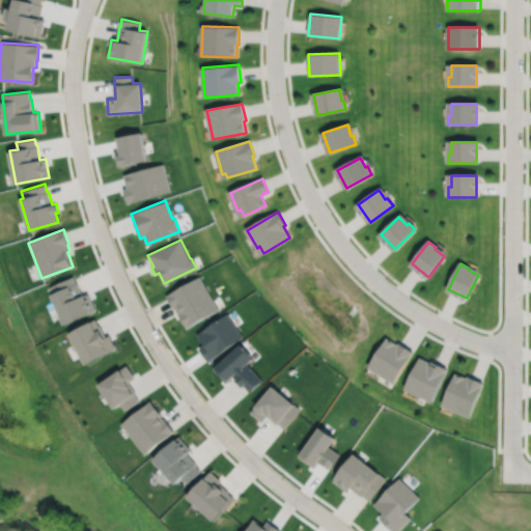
[(48,287),(64,324),(95,310),(88,294),(83,296),(77,282),(76,283),(73,276),(48,287)]
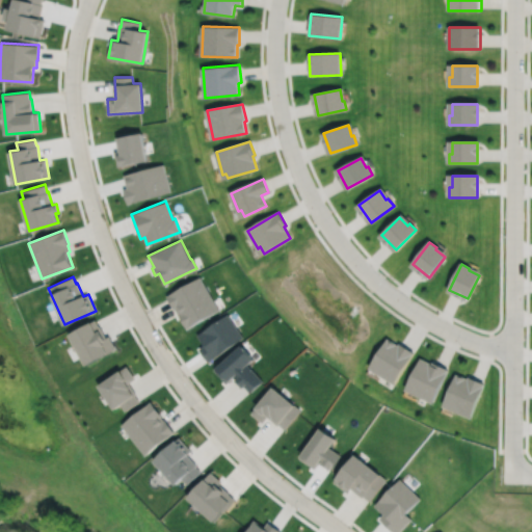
[(166,296),(174,309),(175,309),(187,328),(219,310),(200,276),(166,296)]
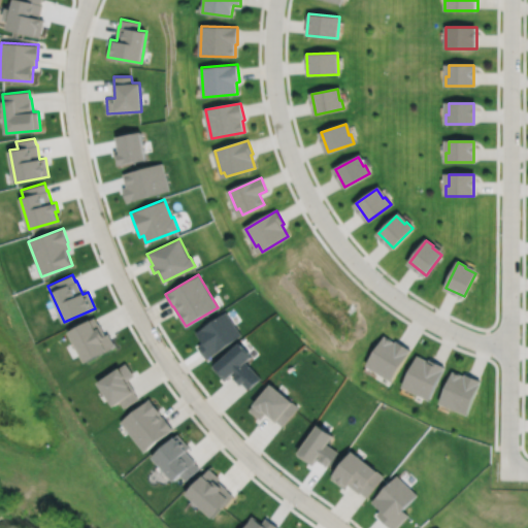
[(225,311),(195,332),(201,340),(202,342),(197,345),(206,359),(241,334),(225,311)]
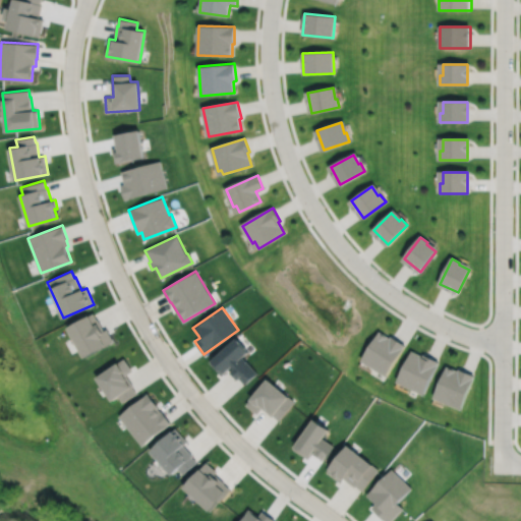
[(67,328),(84,357),(114,341),(107,329),(104,331),(94,312),(67,328)]
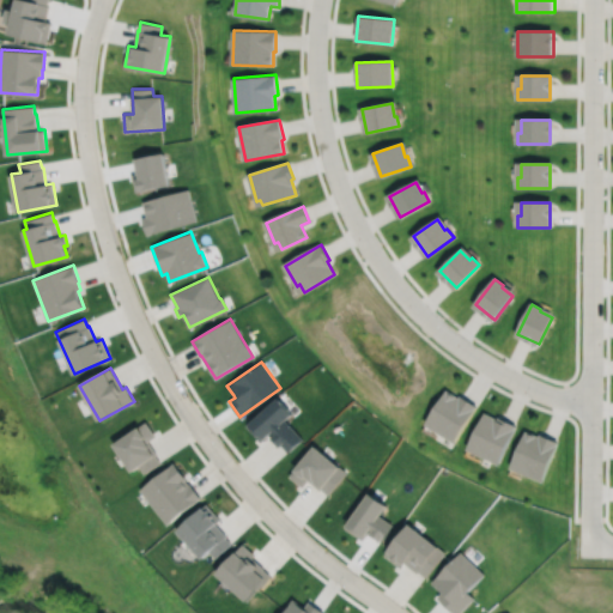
[(429,422),(436,426),(435,429),(455,441),(475,407),(461,399),(461,400),(447,392),(429,422)]
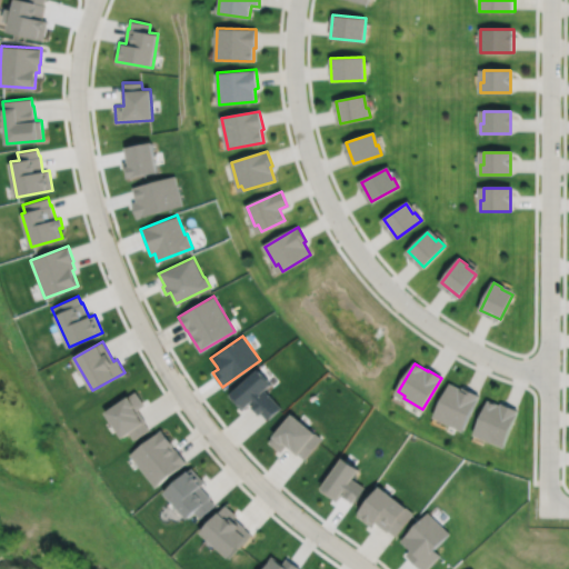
[(258,369),(228,395),(242,410),(249,403),(259,415),(260,413),(267,420),(281,407),(265,389),(271,383),(258,369)]
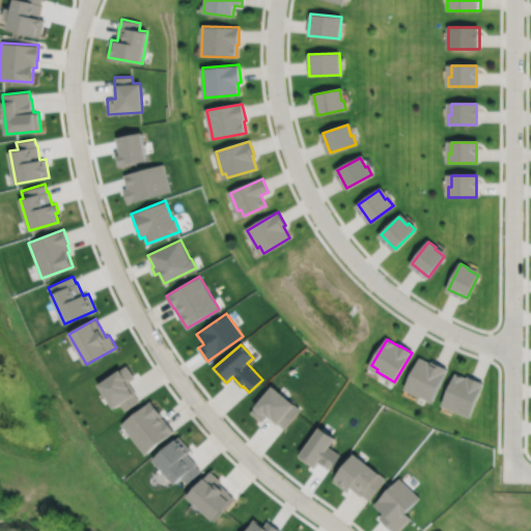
[(407,387),(414,390),(413,392),(431,401),(446,369),(432,363),(432,365),(420,359),(407,387)]
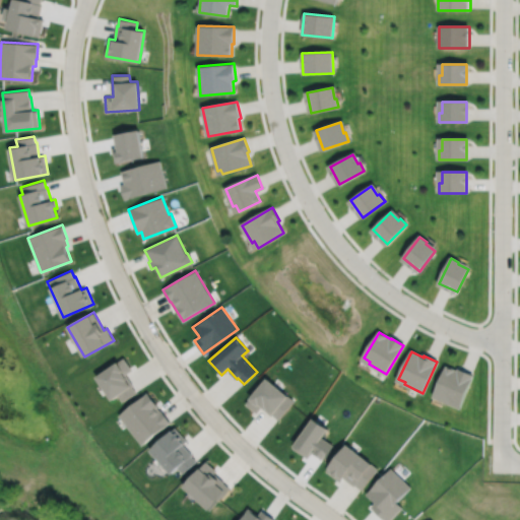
[(96,376),(112,399),(118,395),(122,401),(136,392),(132,386),(133,385),(126,374),(132,370),(124,358),(96,376)]
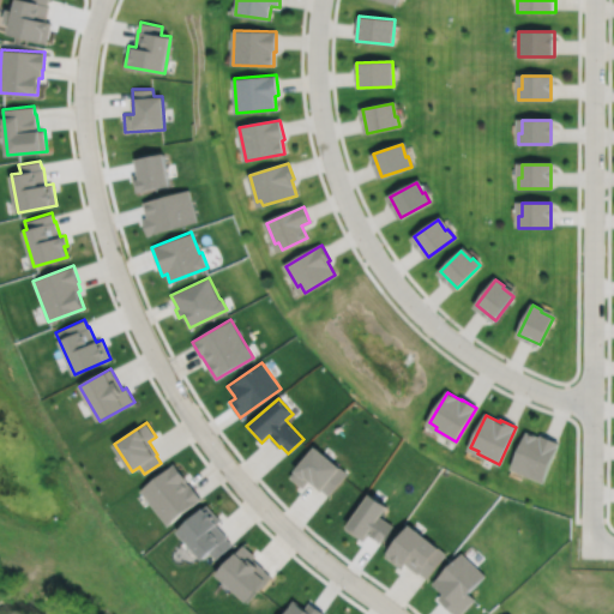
[(515,465),(523,469),(521,473),(542,481),(558,444),(542,437),(541,440),(528,434),(515,465)]
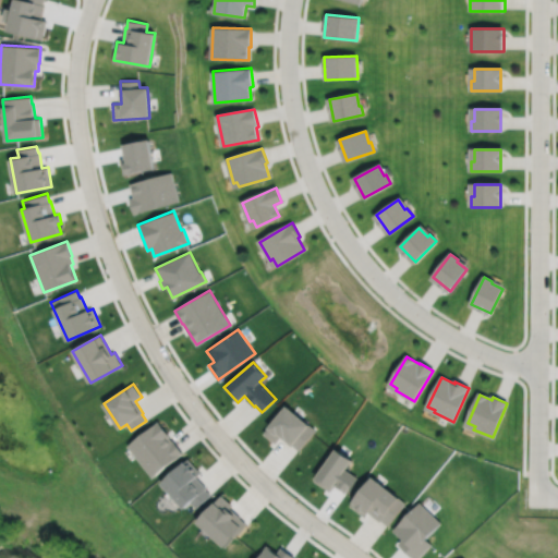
[(286,405),(263,433),(275,443),(280,437),(291,446),(292,445),(299,450),(315,429),(286,405)]
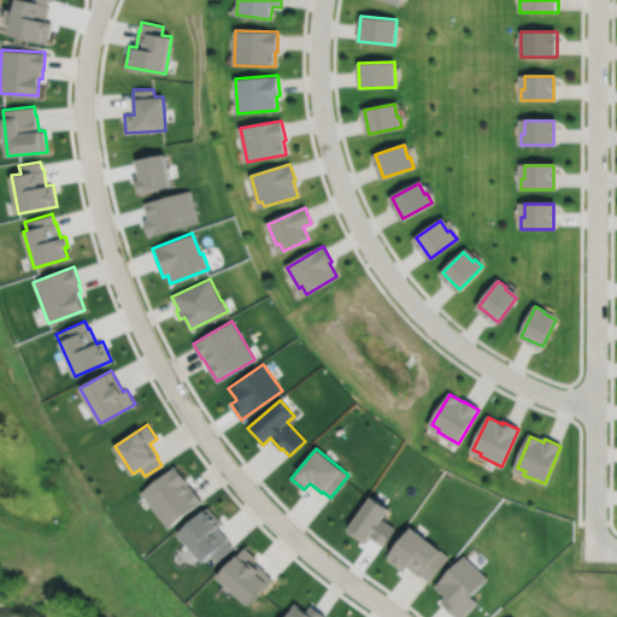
[(141,492),(169,527),(203,500),(192,487),(191,487),(187,482),(188,482),(175,465),(141,492)]
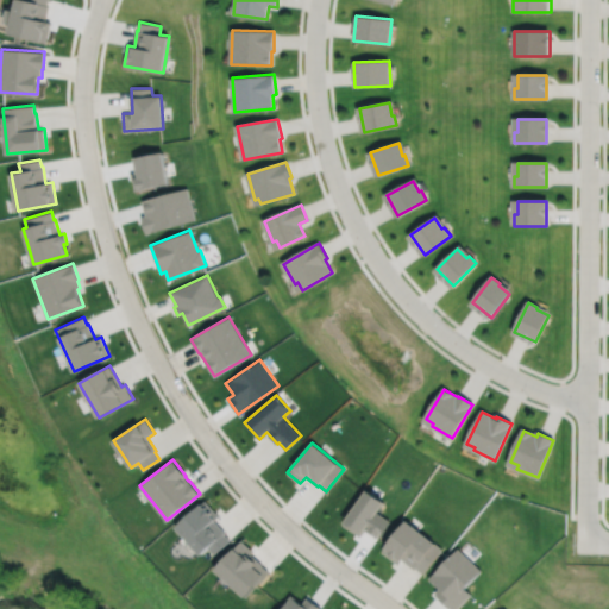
[(176,526),(201,554),(208,547),(214,554),(231,540),(224,533),(225,532),(214,520),(219,515),(206,501),(176,526)]
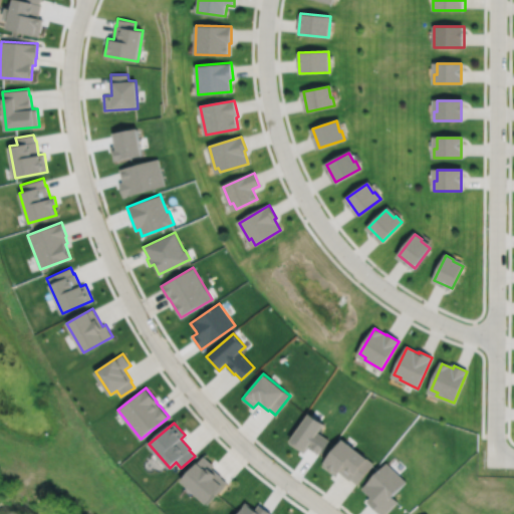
[(342,439),(322,465),(336,476),(339,472),(350,481),(351,479),(356,484),(372,463),(342,439)]
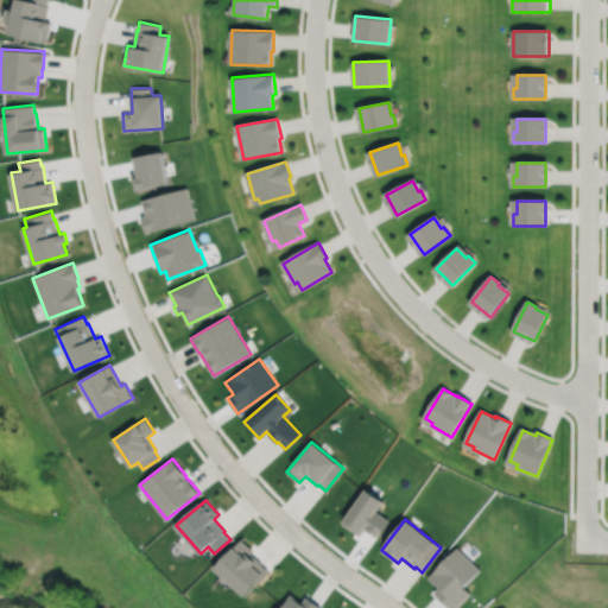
[(241,539),(215,569),(245,595),(255,583),(257,584),(268,571),(261,564),(263,563),(251,553),(253,550),(241,539)]
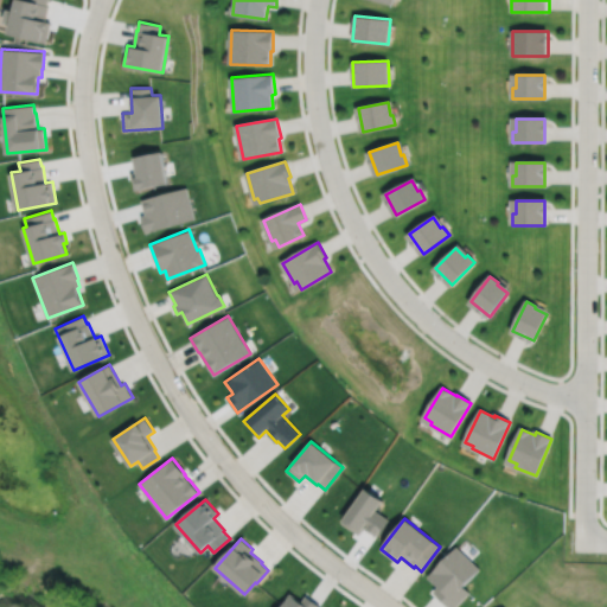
[(289,593),(279,606),(319,606),(320,606),(306,595),(301,601),(289,593)]
